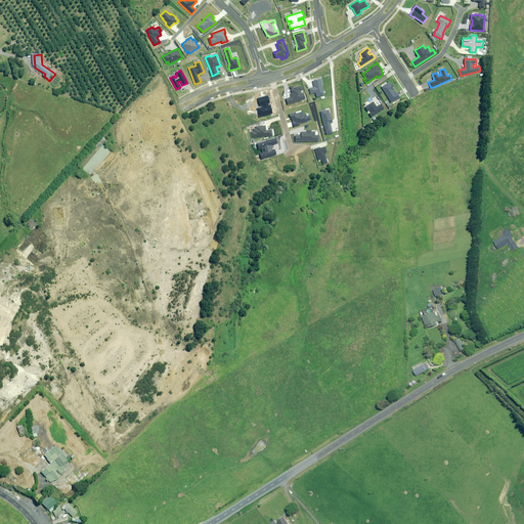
[(324,95),(320,79),(313,81),(314,87),(309,88),(310,94),(316,92),(317,97),(324,95)]
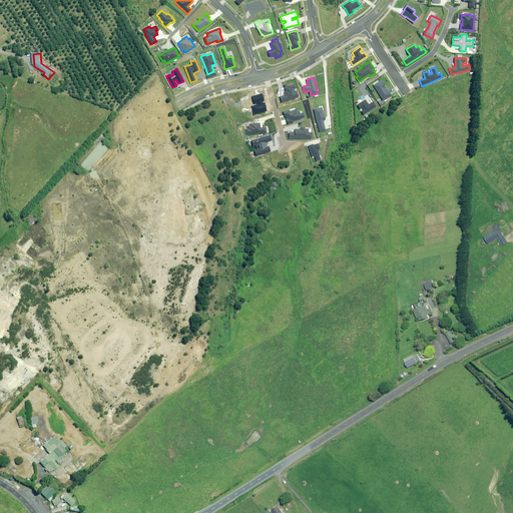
[(382,80),(374,85),(384,100),(392,95),(389,90),(387,91),(383,86),(385,85),(382,80)]
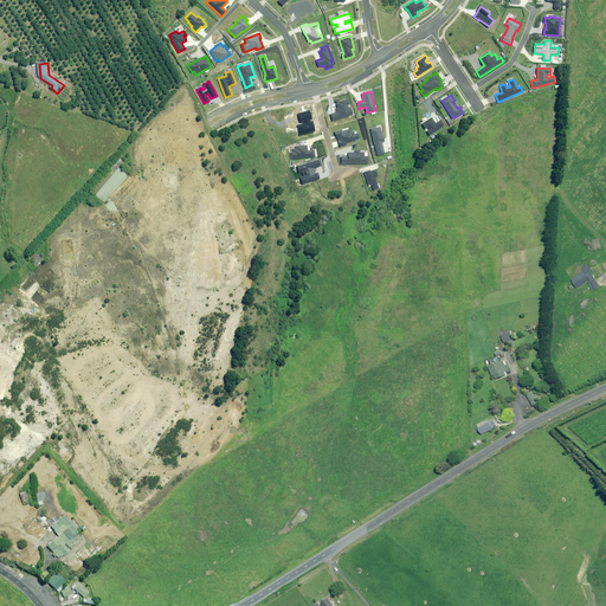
[(330,115),(333,121),(353,115),(352,108),(348,109),(347,104),(349,104),(348,100),(336,104),(337,109),(335,109),(336,113),(330,115)]
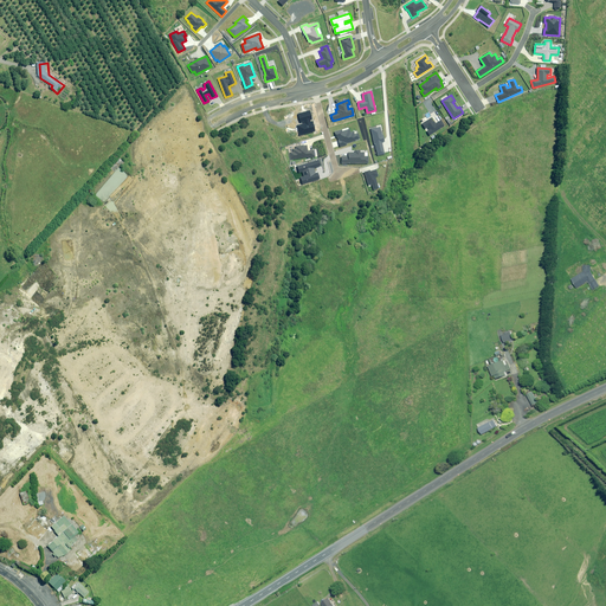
[(297,126),(300,135),(316,130),(314,122),(311,122),(310,120),(313,118),(310,111),(300,115),(301,122),(303,121),(304,123),(297,126)]
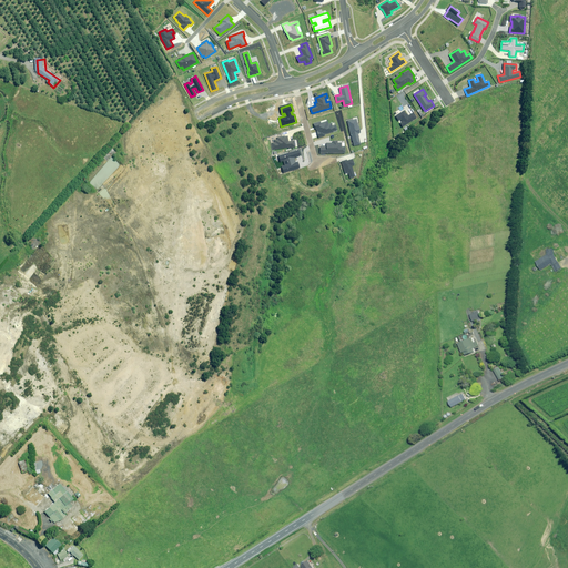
[(405,110),(396,117),(398,121),(402,119),(403,122),(401,123),(403,128),(417,118),(414,113),(409,117),(405,110)]
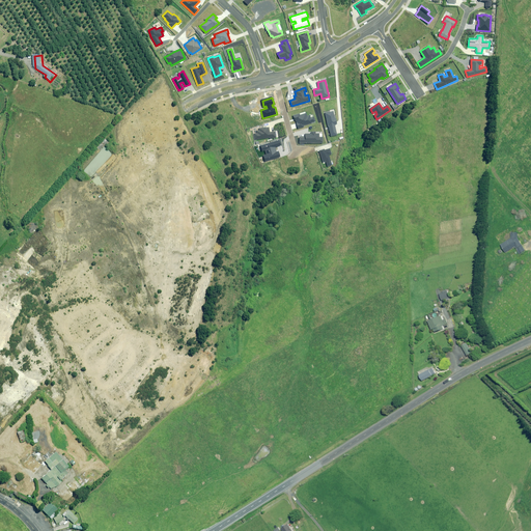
[(334,111),(325,113),(328,127),(329,127),(331,136),(337,135),(335,124),(337,124),(334,111)]
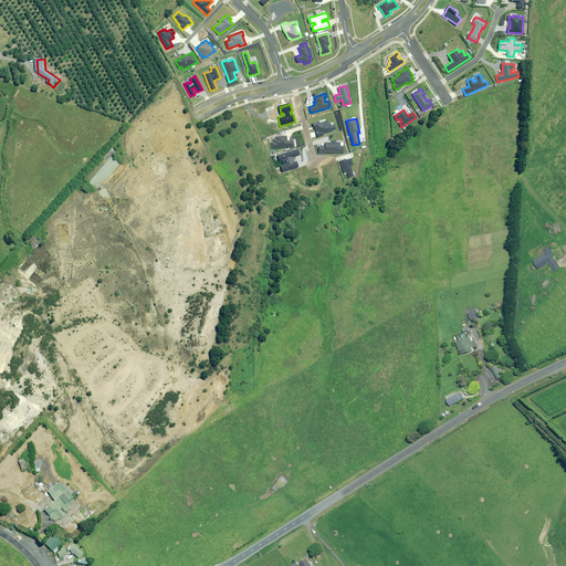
[(320,122),(313,124),(314,128),(315,128),(317,137),(324,135),(324,134),(336,129),(335,125),(332,126),(331,123),(327,124),(326,121),(320,123),(320,122)]
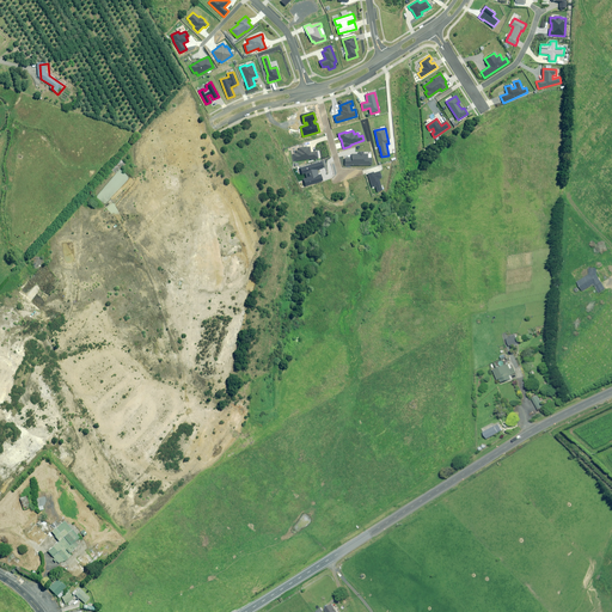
[(292,154),(293,161),(310,159),(310,160),(318,158),(317,151),(311,152),(310,146),(299,148),(299,151),(295,151),(297,153),(292,154)]
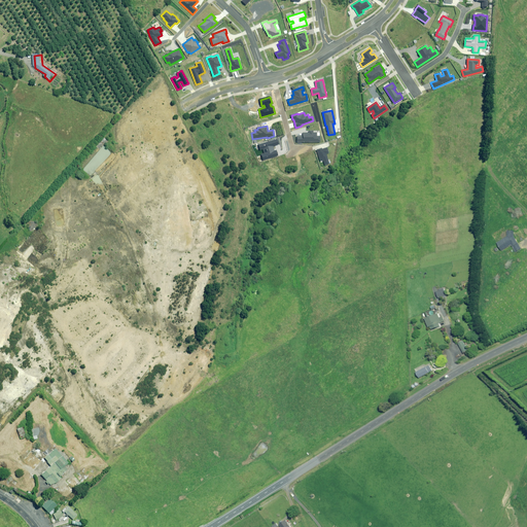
[(297,136),(297,142),(320,142),(320,136),(317,136),(317,133),(313,133),(313,131),(309,131),(309,133),(304,133),(304,136),(297,136)]
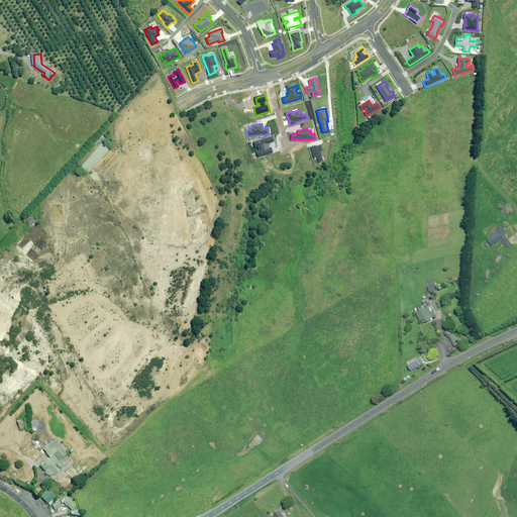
[(273,136),(253,141),(255,147),(259,146),(260,150),(256,151),(257,157),(273,152),(272,147),(270,147),(269,143),(274,141),(273,136)]
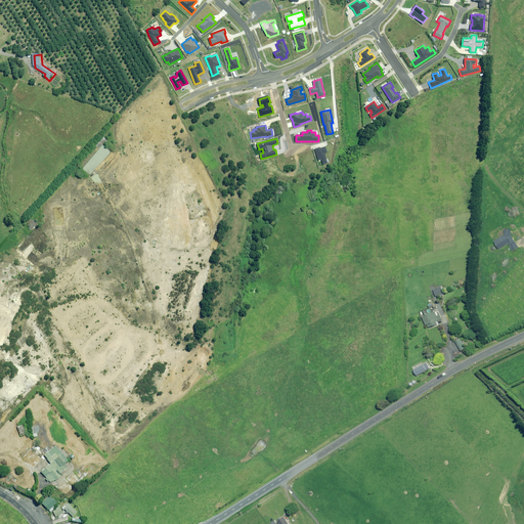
[(320,147),(315,149),(318,160),(321,159),(323,164),(328,163),(324,154),(328,153),(325,146),(320,148),(320,147)]
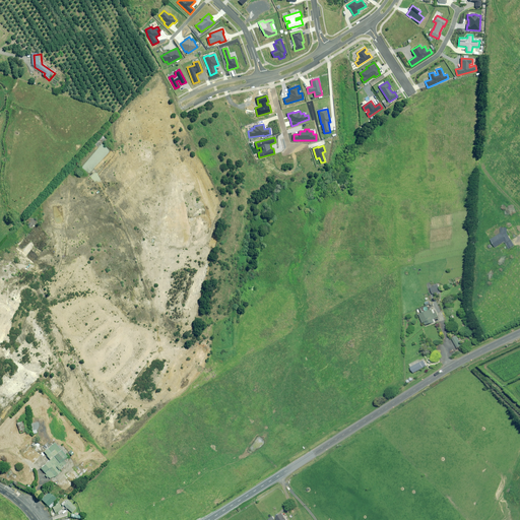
[(509,235),(509,228),(501,228),(501,234),(491,240),(495,247),(505,241),(509,249),(515,245),(509,235)]
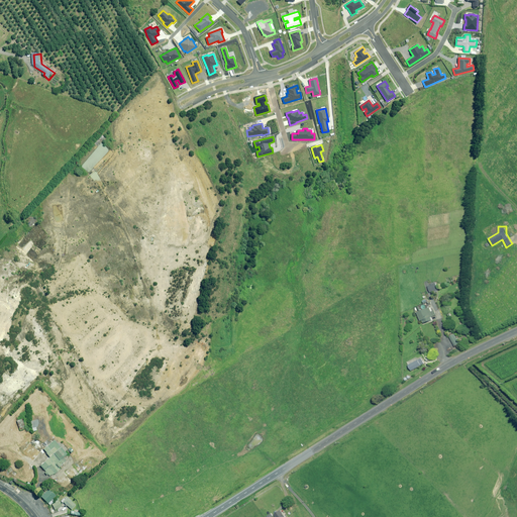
[(438,290),(436,282),(432,284),(432,285),(429,286),(431,292),(438,290)]
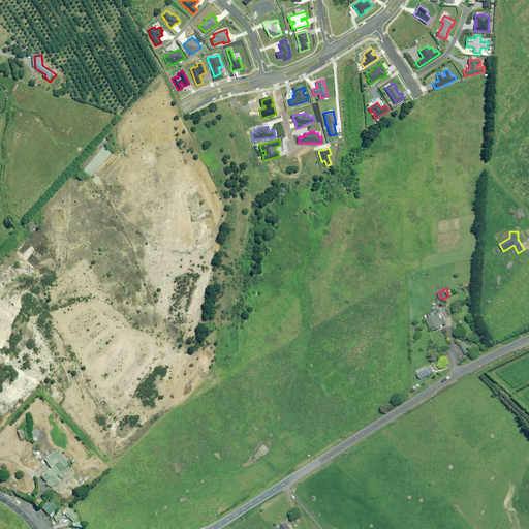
[(441,318),(440,315),(428,319),(431,329),(433,328),(434,331),(442,328),(441,324),(446,322),(444,317),(441,318)]
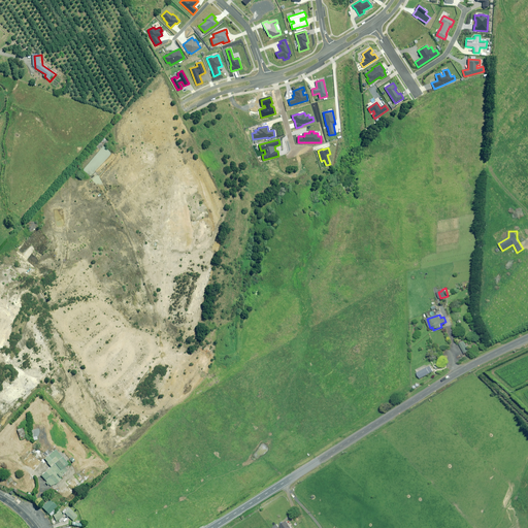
[(466,353),(467,356),(469,354),(468,352),(469,351),(464,341),(459,343),(465,354),(466,353)]
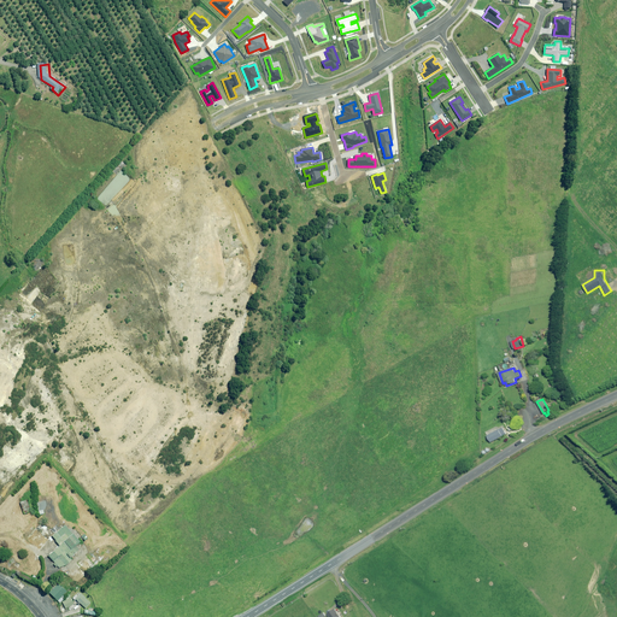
[(499,430),(497,427),(487,433),(492,442),(507,434),(504,428),(499,430)]
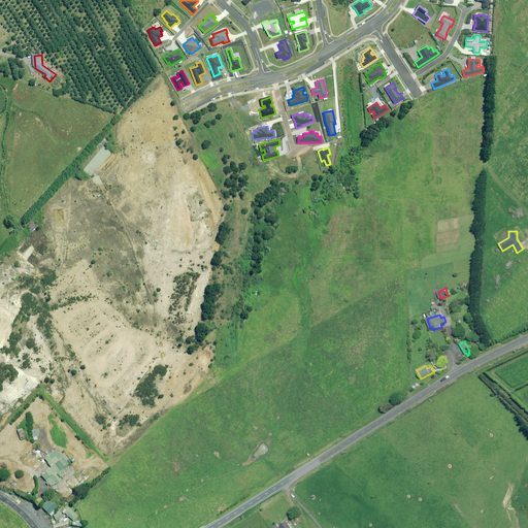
[(26,438),(23,428),(17,430),(21,440),(26,438)]
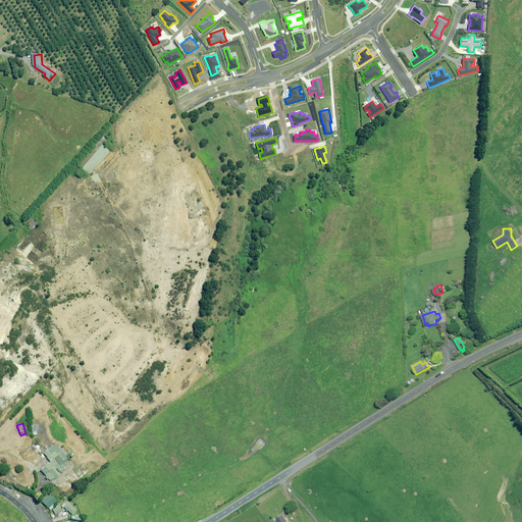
[(33,435),(37,434),(37,431),(40,431),(38,424),(32,425),(33,435)]
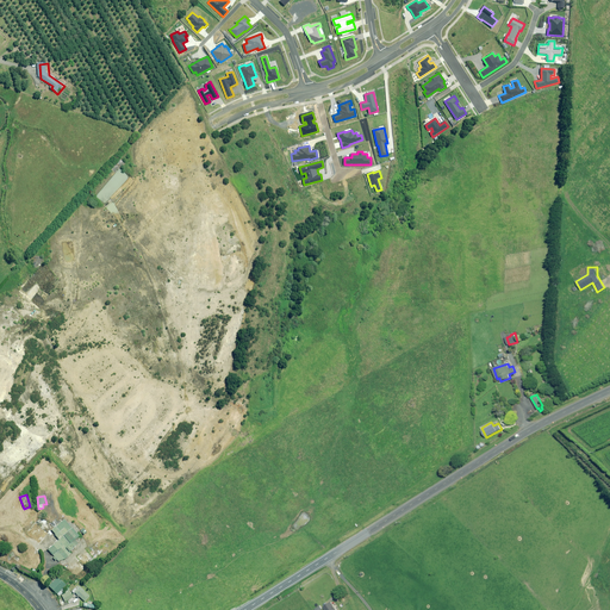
[(79,536),(64,520),(51,530),(58,540),(48,549),(54,556),(53,558),(56,560),(57,560),(60,562),(68,555),(67,554),(79,543),(75,540),(79,536)]
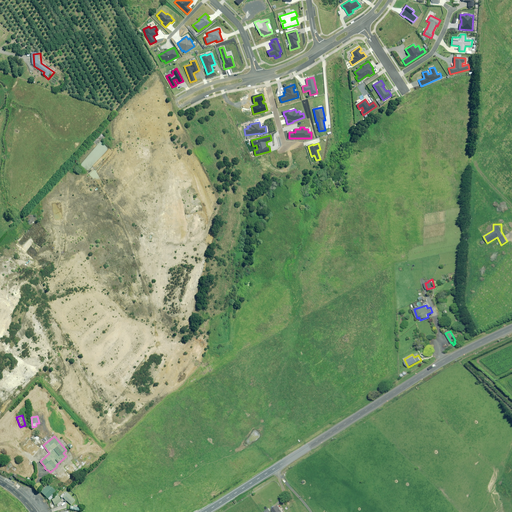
[(41,446),(31,437),(22,448),(33,457),(42,447),(41,446)]
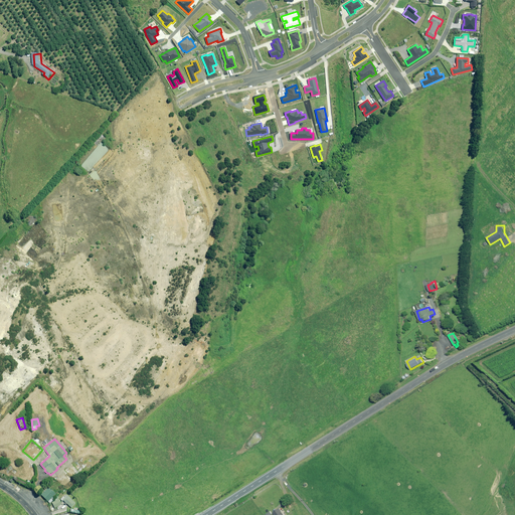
[(73,450),(70,446),(66,440),(63,442),(67,448),(70,452),(73,450)]
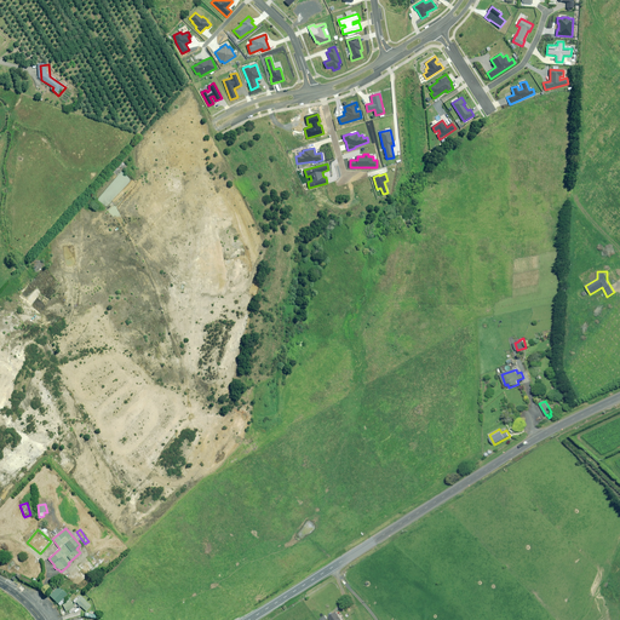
[(80,568),(89,577),(108,558),(102,551),(91,562),(89,560),(80,568)]
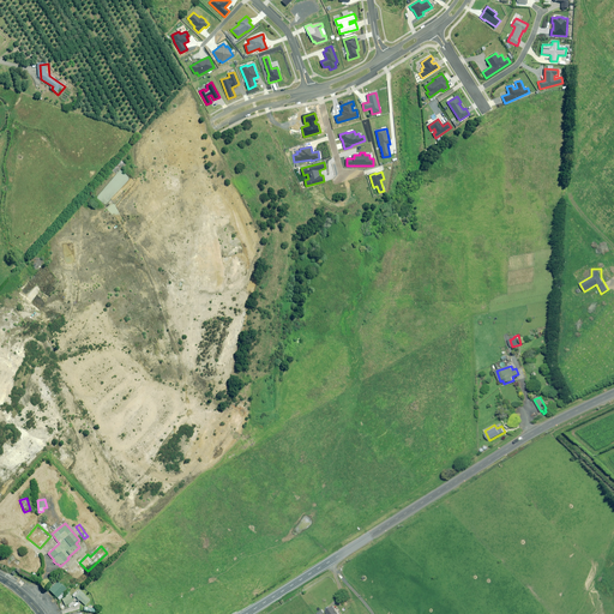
[(85,572),(79,566),(71,575),(77,581),(85,572)]
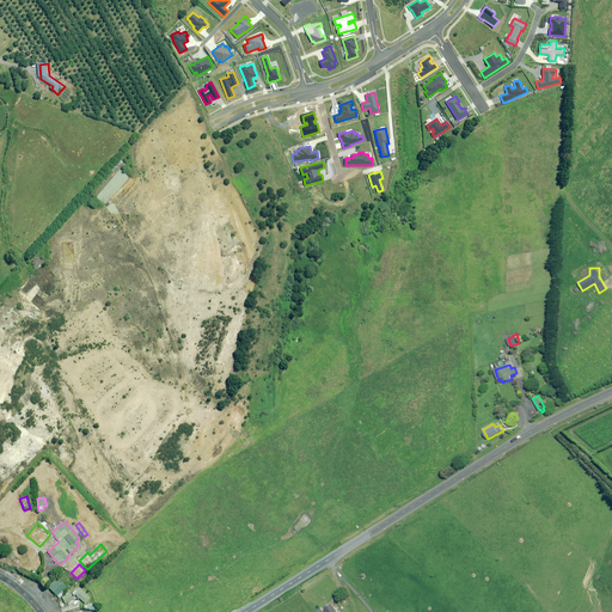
[(66,587),(57,579),(48,587),(59,598),(63,593),(62,591),(66,587)]
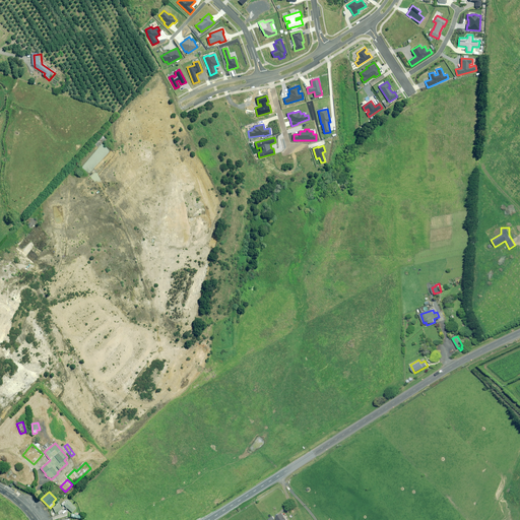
[(63,505),(66,507),(65,509),(66,510),(67,509),(72,513),(76,508),(67,500),(64,503),(63,502),(62,504),(61,504),(63,506),(63,505)]
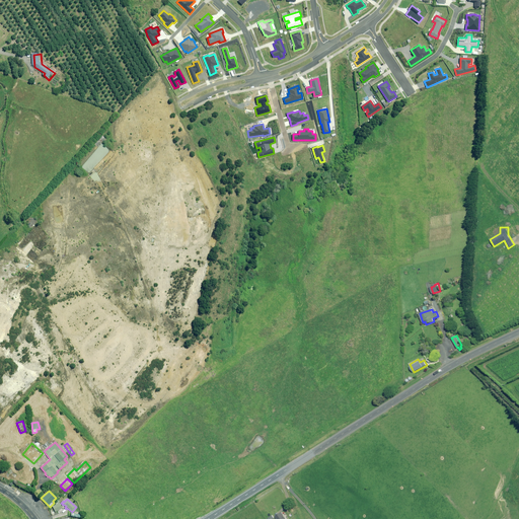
[(55,503),(56,505),(52,507),(55,512),(62,508),(59,503),(57,500),(55,503)]
